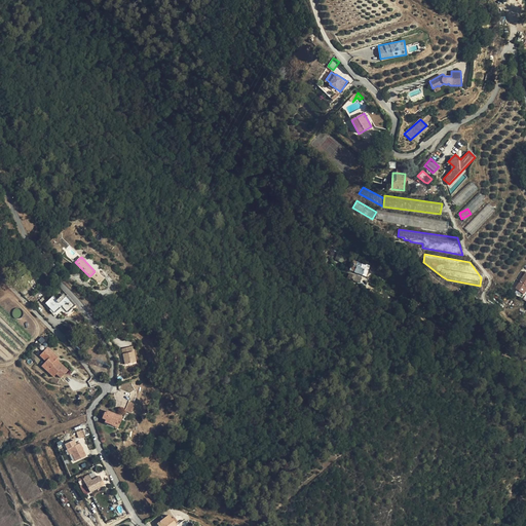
[(88,258),(85,261),(98,271),(101,268),(88,258)]
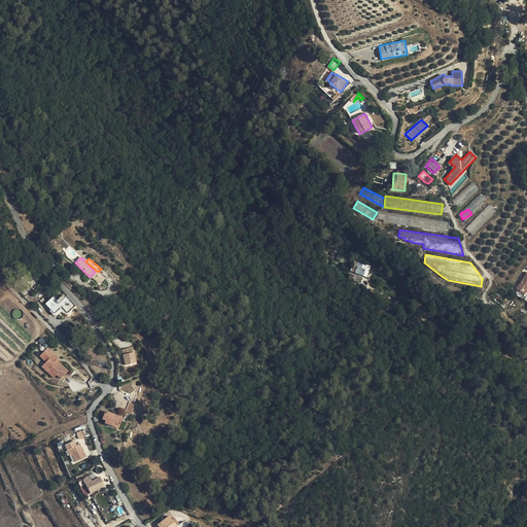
[(350,271),(363,276),(367,266),(358,262),(357,267),(353,265),(350,271)]
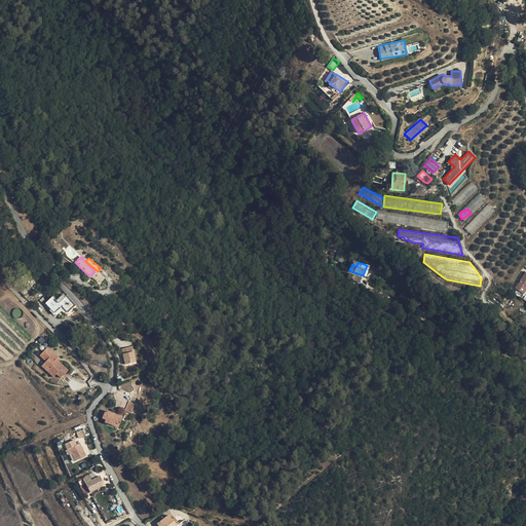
[(371,265),(367,264),(367,265),(363,275),(366,276),(371,265)]
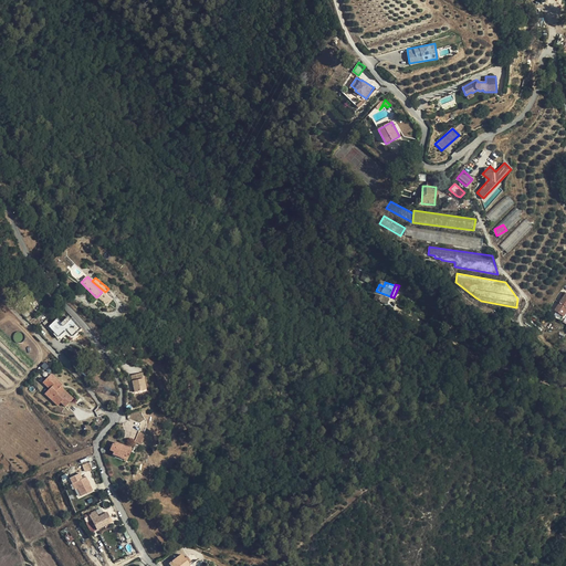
[(405,294),(410,297),(415,293),(416,291),(408,286),(405,294)]
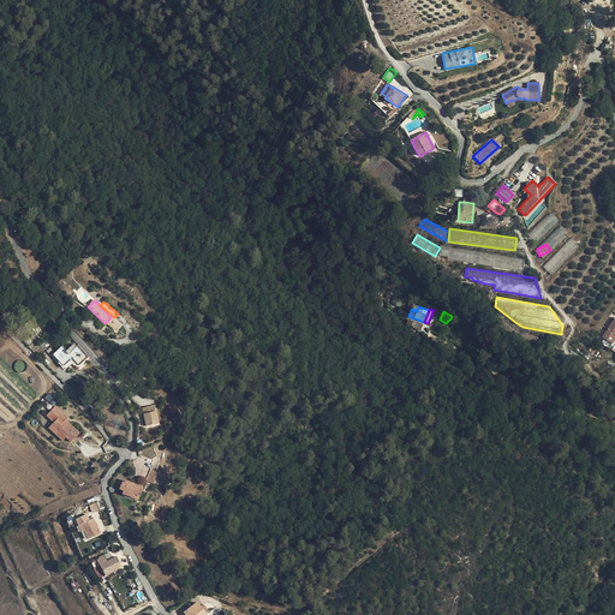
[(117,332),(123,326),(112,316),(107,323),(117,332)]
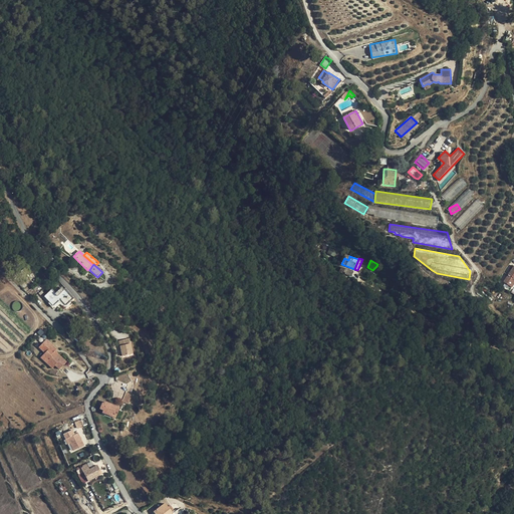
[(513,266),(503,282),(512,287),(513,285),(513,266)]
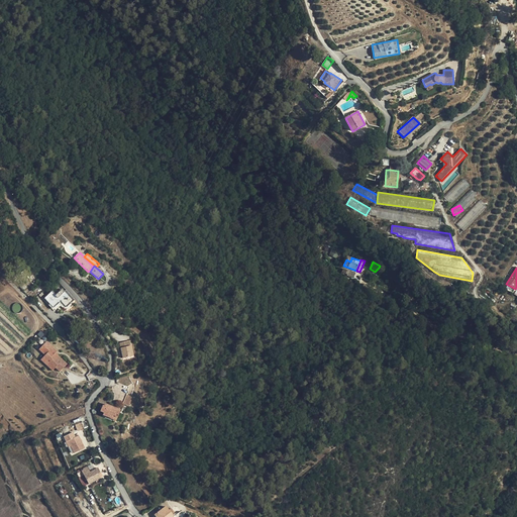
[(352,279),(355,273),(349,270),(348,271),(343,269),(341,273),(347,275),(346,276),(352,279)]
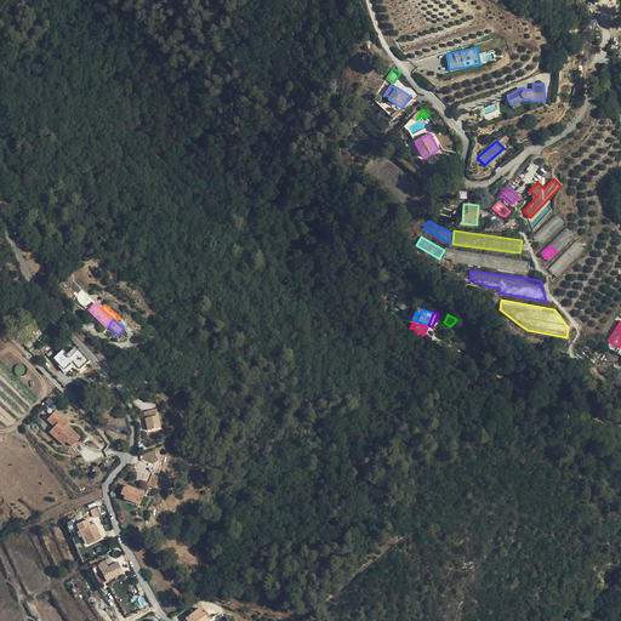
[(79,370),(89,362),(90,364),(92,363),(79,348),(77,351),(73,348),(67,355),(62,351),(53,359),(63,370),(64,370),(66,370),(73,363),(79,370)]
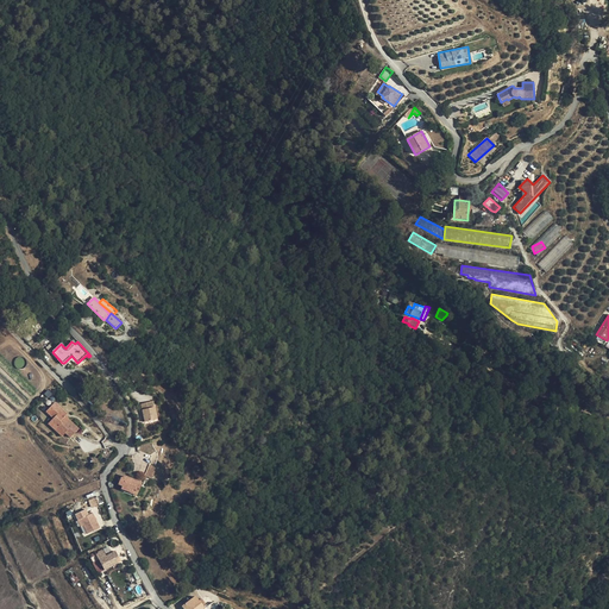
[(483,358),(489,347),(479,343),(473,352),(483,358)]
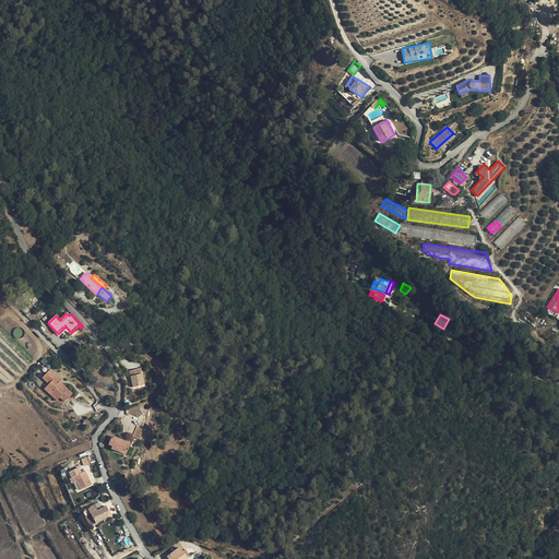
[(64,376),(51,367),(48,372),(52,375),(49,379),(54,382),(52,384),(59,389),(58,392),(64,396),(68,392),(73,395),(78,387),(67,379),(66,381),(62,380),(63,378),(64,376)]
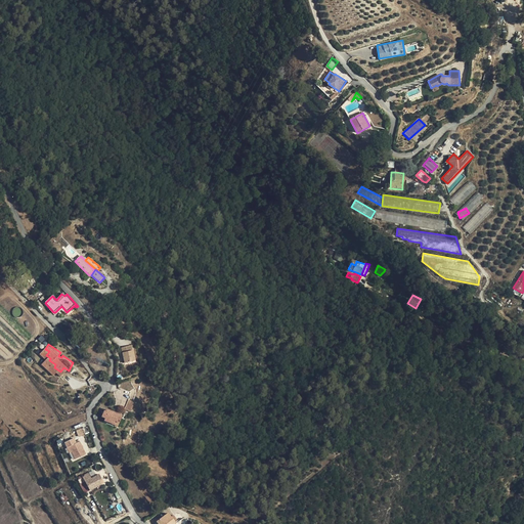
[(127,352),(126,347),(121,348),(125,363),(134,361),(132,351),(127,352)]
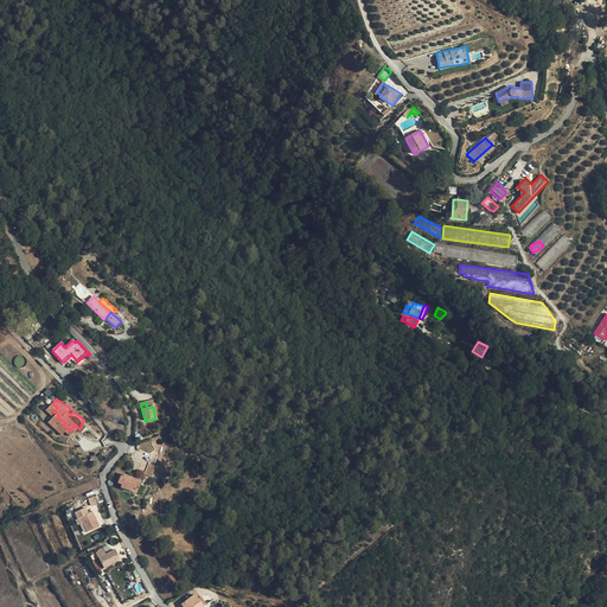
[(155,466),(148,464),(144,474),(151,478),(155,466)]
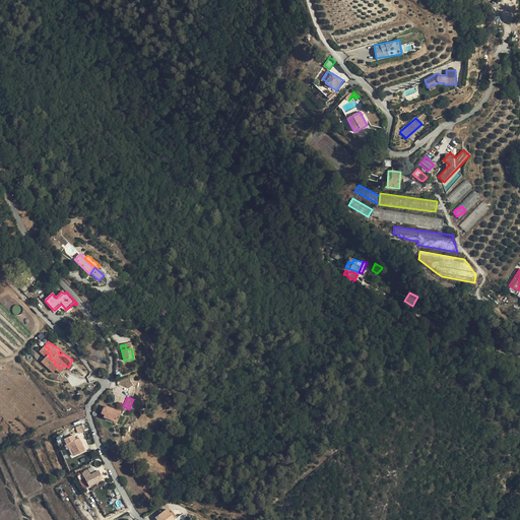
[(121,412),(105,406),(104,408),(103,408),(101,413),(104,415),(103,417),(113,421),(114,418),(118,419),(121,412)]
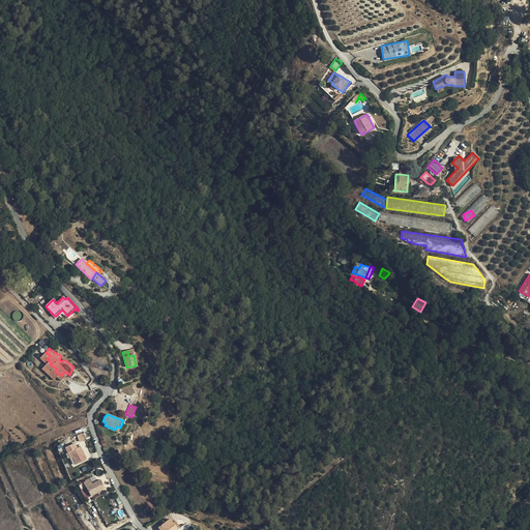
[(92,438),(89,431),(82,433),(86,440),(92,438)]
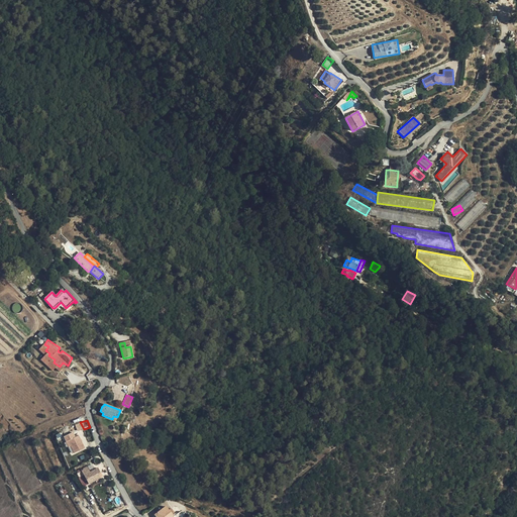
[(75,437),(73,432),(64,437),(66,442),(69,441),(71,446),(74,453),(85,448),(79,435),(75,437)]
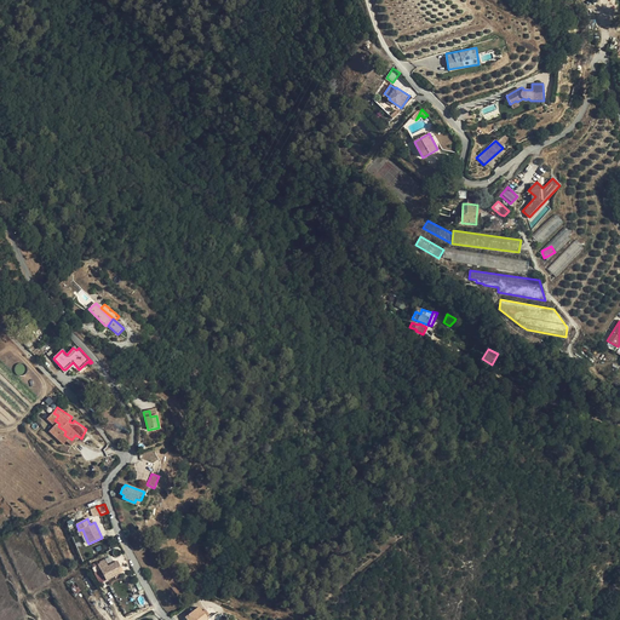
[(118,569),(121,568),(118,562),(108,567),(105,561),(92,568),(95,573),(101,570),(102,574),(104,578),(105,581),(120,573),(118,569)]
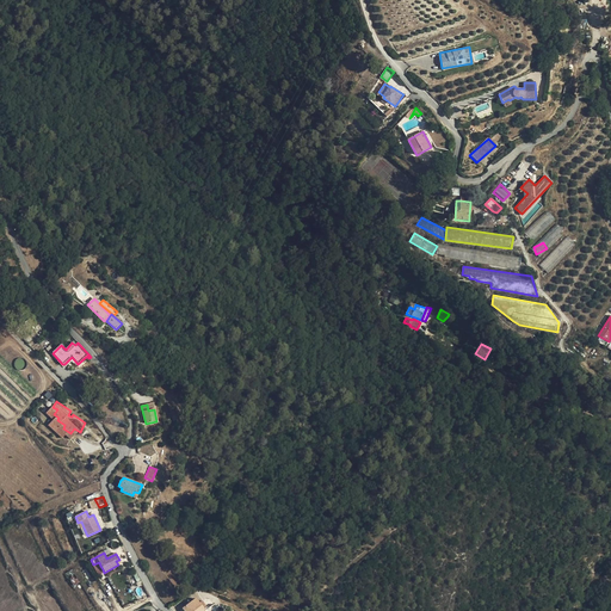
[(80,581),(75,573),(73,571),(72,569),(66,573),(74,586),(80,582),(80,581)]
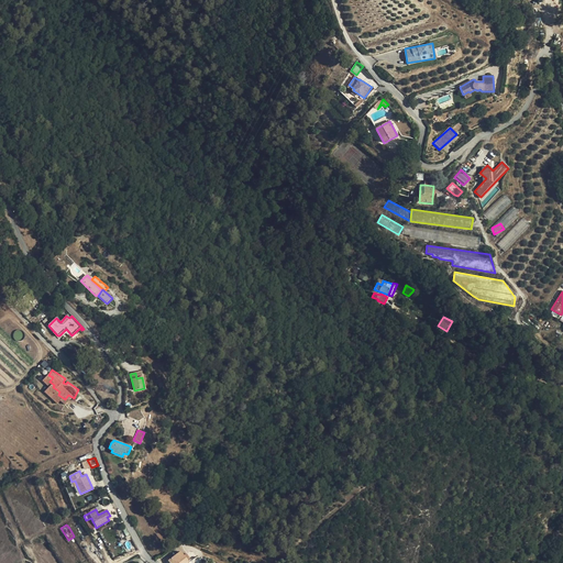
[(188,562),(180,552),(176,555),(168,561),(169,562),(188,562)]
